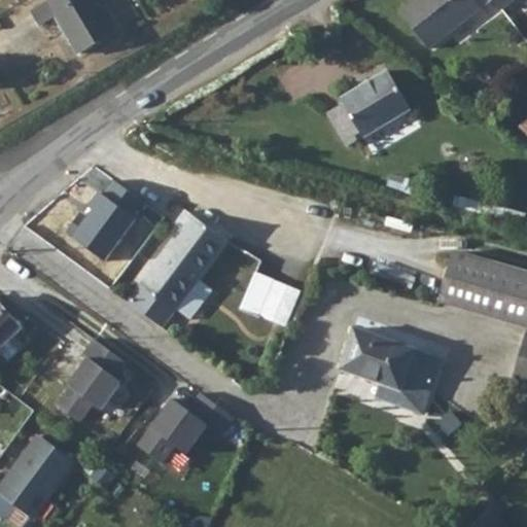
[(95,0),(48,0),(32,10),(41,26),(57,16),(80,55),(114,33),(95,0)]
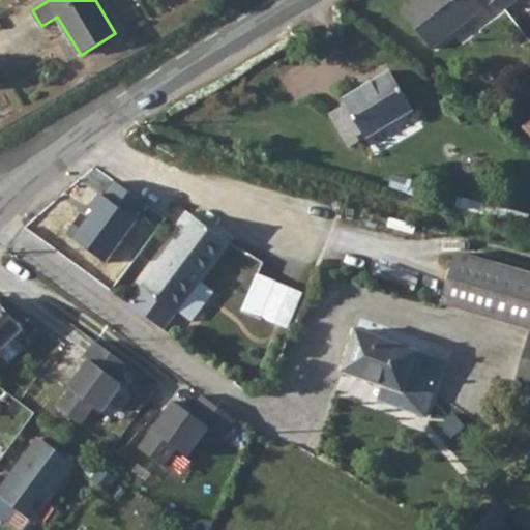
[(406,0),(394,8),(423,45),(474,6),(469,0),(406,0)]
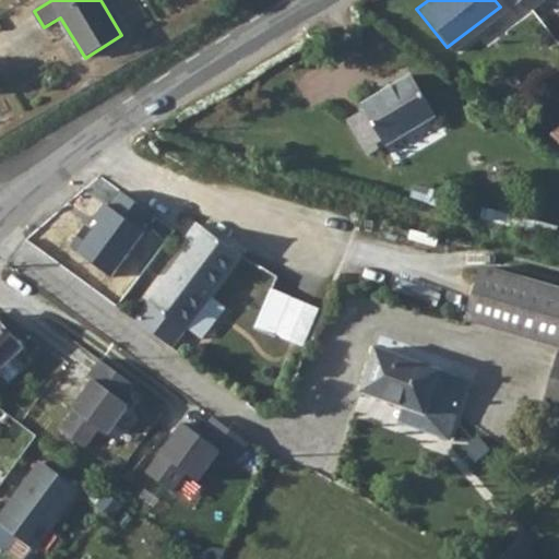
[(360,107),(342,118),(365,152),(380,142),(384,142),(433,113),(407,71),(358,102),(360,107)]
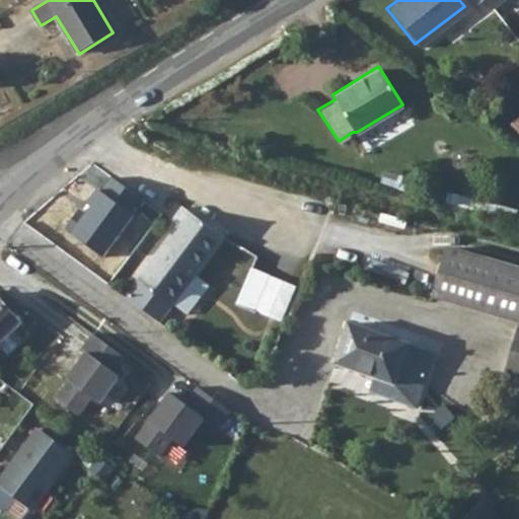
[(143,199),(115,179),(103,195),(96,193),(69,233),(103,256),(143,199)]
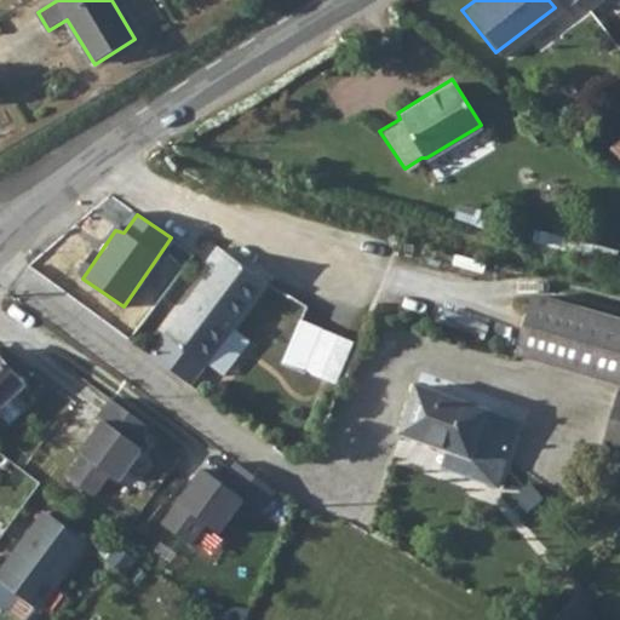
[(207,269),(161,332),(162,334),(148,354),(185,384),(204,361),(219,374),(246,340),(229,327),(263,282),(214,246),(200,264),(207,269)]
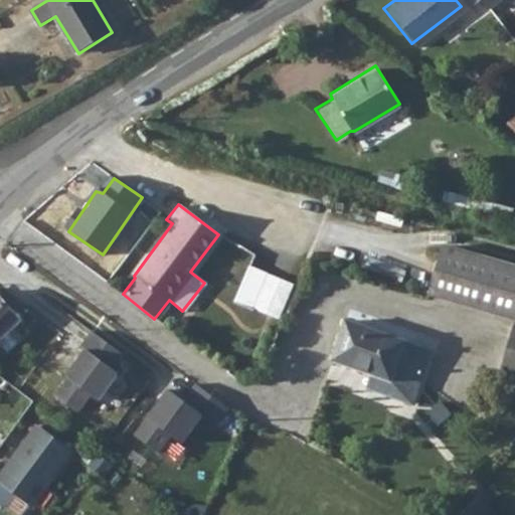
[(514,268),(440,245),(423,295),(514,321),(514,268)]
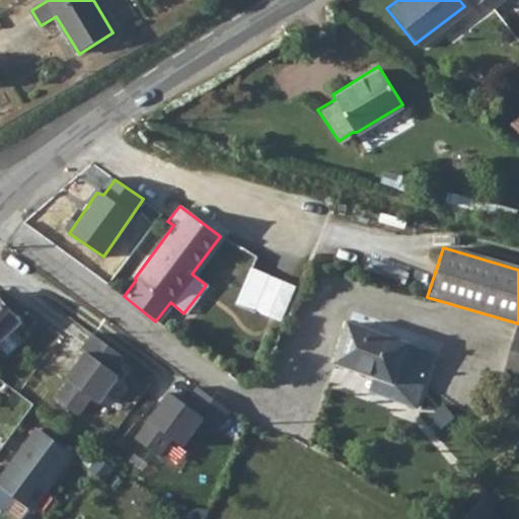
[(266,279),(252,311),(276,320),(289,287),(266,279)]
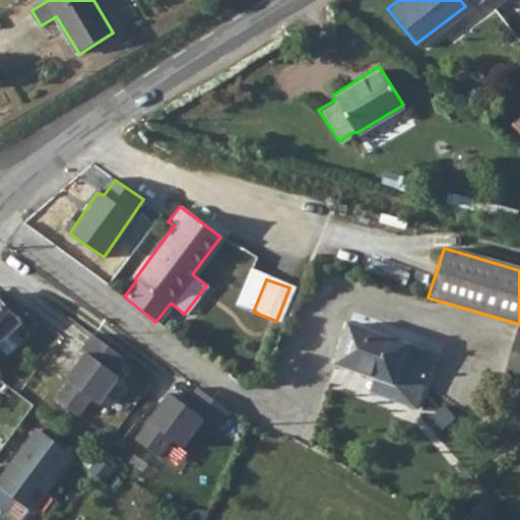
[(0,302),(0,340),(19,322),(0,302)]
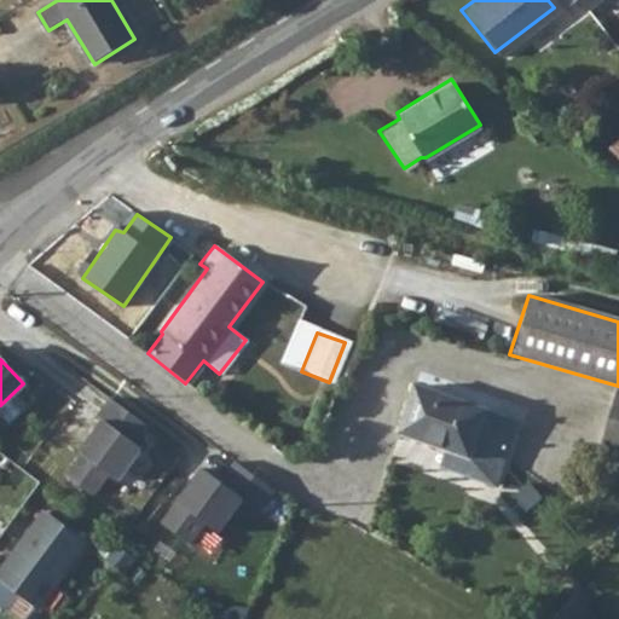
[(414,383),(395,433),(443,449),(437,467),(493,487),(514,420),(495,411),(414,383)]
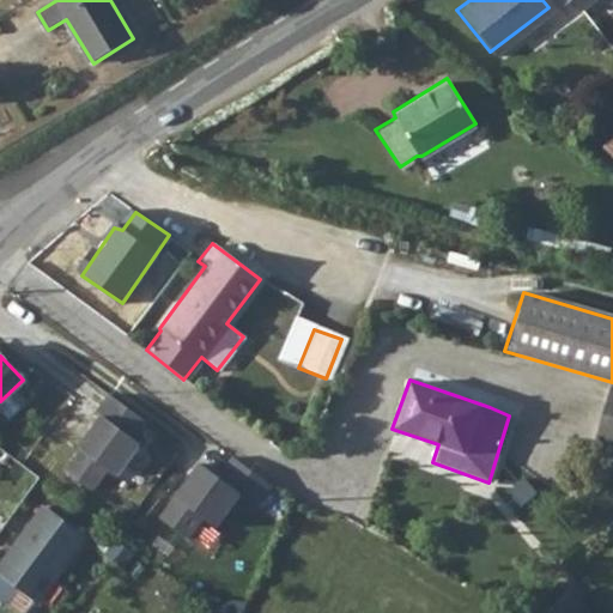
[(593,443),(587,465),(612,472),(612,388),(607,387),(593,439),(593,443)]
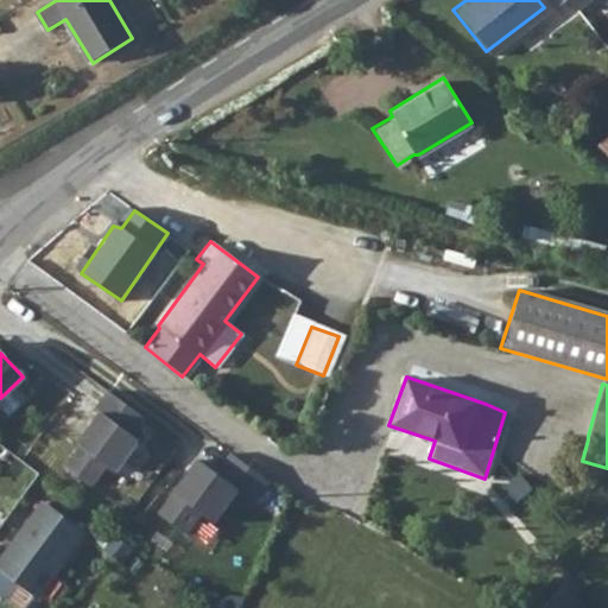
[(143,420),(105,392),(92,411),(97,415),(75,445),(77,448),(62,468),(89,488),(105,468),(113,474),(135,442),(131,437),(143,420)]
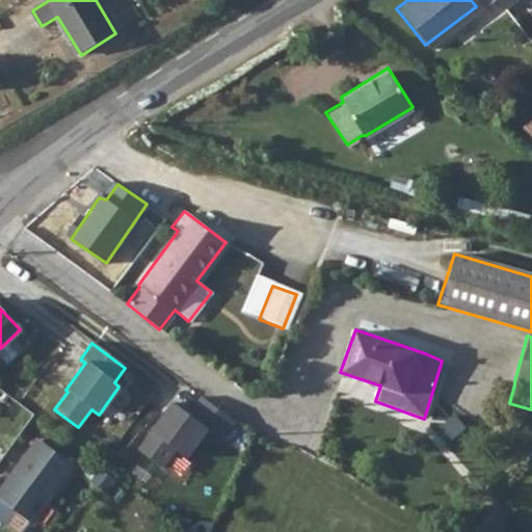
[(195,410),(213,425),(221,416),(204,401),(195,410)]
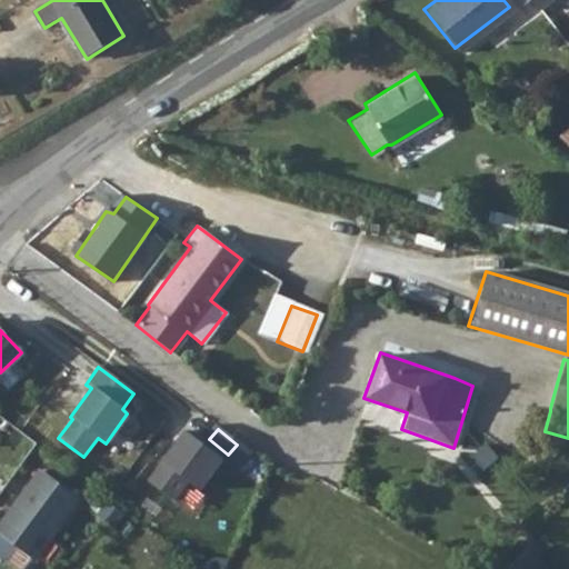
[(221,459),(183,431),(147,481),(172,501),(187,481),(198,489),(221,459)]
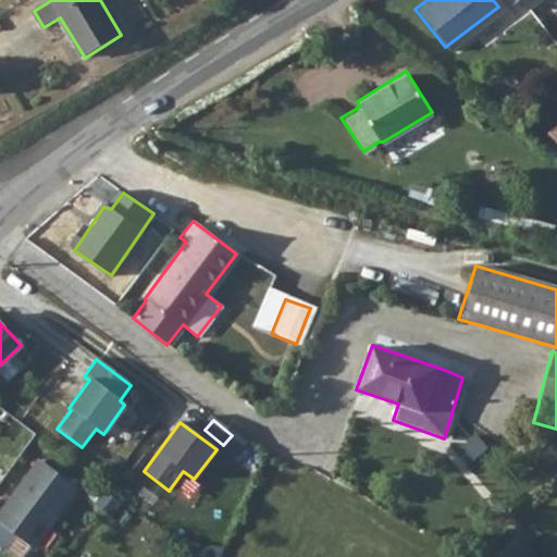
[(77,490),(39,462),(0,515),(0,521),(32,546),(52,519),(54,521),(77,490)]
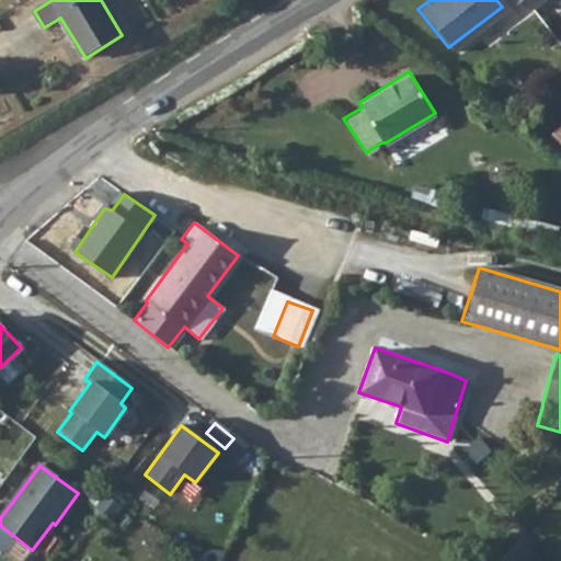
[(194,541),(187,552),(199,560),(207,550),(194,541)]
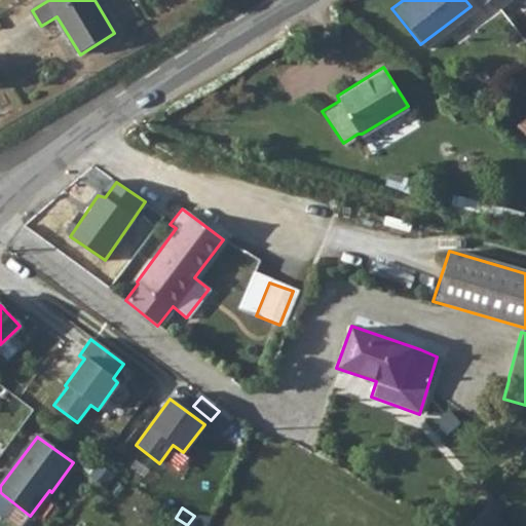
[(502,525),(488,508),(466,525),(502,525)]
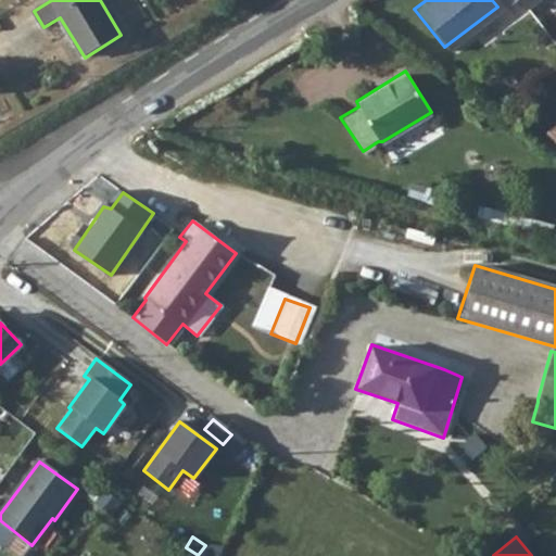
[(175,546),(169,554),(172,555),(177,555),(181,552),(175,546)]
